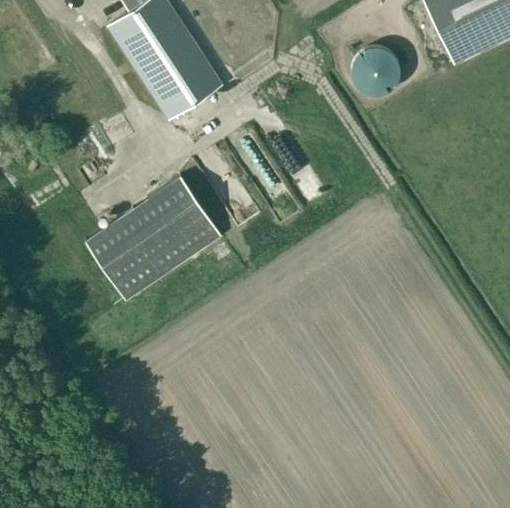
[(169,121),(223,86),(166,0),(150,0),(108,28),(169,121)]
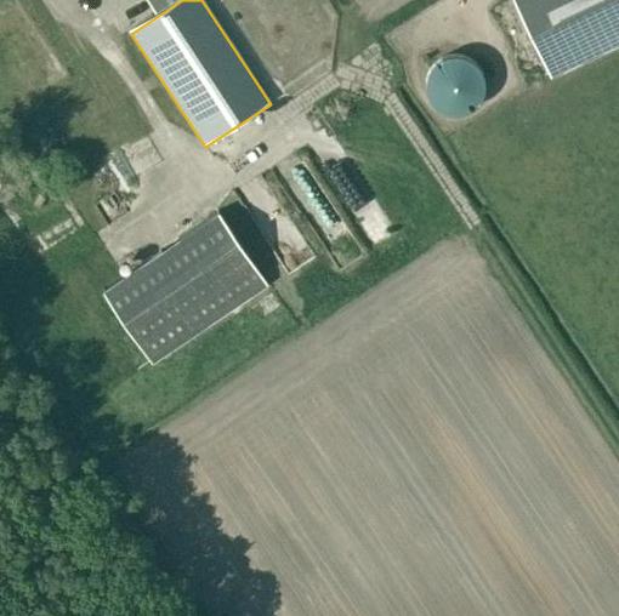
[(618,0),(515,0),(554,79),(618,47),(618,0)]
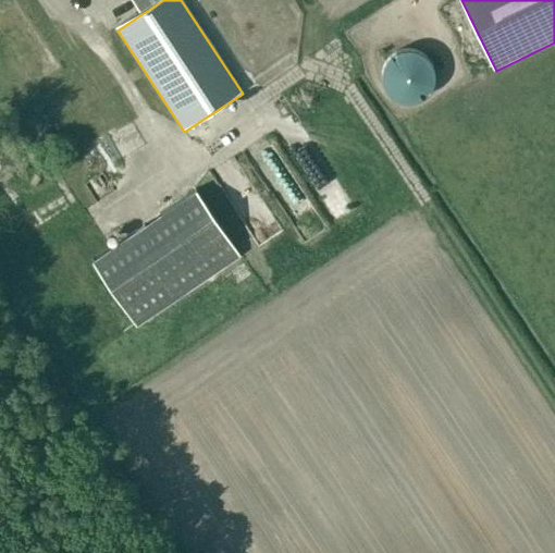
[(382,76),(382,80),(382,83),(383,85),(383,88),(384,89),(384,91),(386,95),(387,96),(391,99),(393,101),(394,102),(395,103),(398,105),(403,106),(406,107),(409,107),(412,107),(415,107),(418,106),(420,105),(424,102),(427,100),(429,98),(430,97),(432,95),(433,94),(434,89),(435,88),(436,84),(436,82),(436,78),(436,76),(435,73),(435,70),(434,69),(432,65),(431,63),(430,62),(428,60),(424,57),(421,54),(419,53),(414,52),(411,52),(408,52),(406,52),(403,53),(399,53),(397,54),(395,57),(393,58),(391,59),(390,61),(387,63),(386,65),(384,69),(383,71),(383,74),(382,76)]
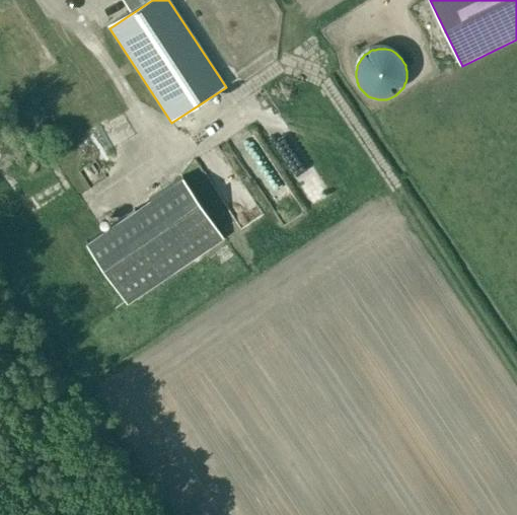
[(240,233),(263,223),(241,175),(219,186),(240,233)]
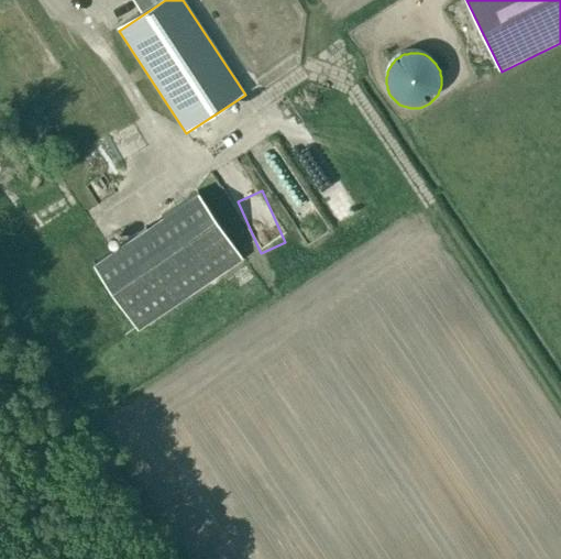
[(199,195),(95,266),(138,330),(243,259),(199,195)]
